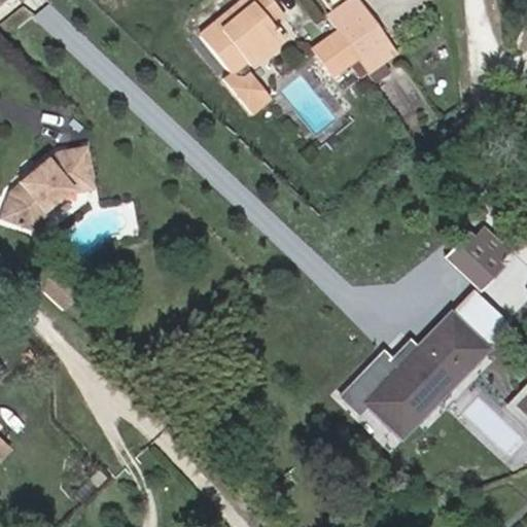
[(247,67),(281,40),(271,28),(283,16),(269,0),(243,0),(246,3),(231,16),(233,19),(225,25),(219,19),(197,36),(227,73),(220,79),(250,116),(270,101),(246,72),(241,77),(234,76),(233,74),(245,65),(247,67)]
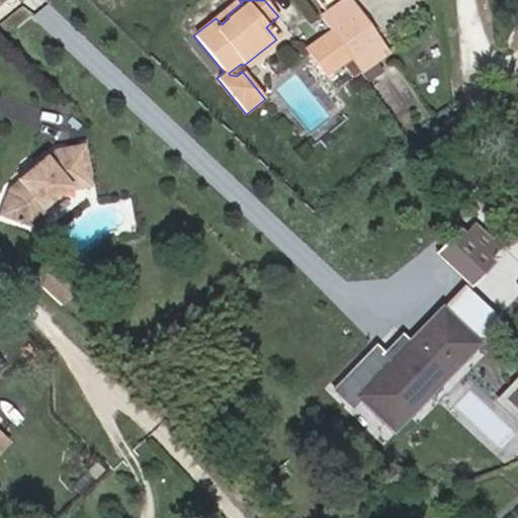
[(222,24),(229,18),(227,16),(242,3),(239,0),(237,0),(216,18),(222,24)]
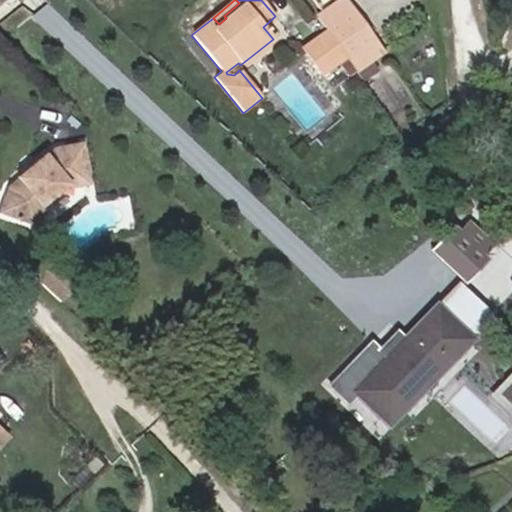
[(339,19),(350,11),(342,0),(340,0),(330,7),(339,19)]
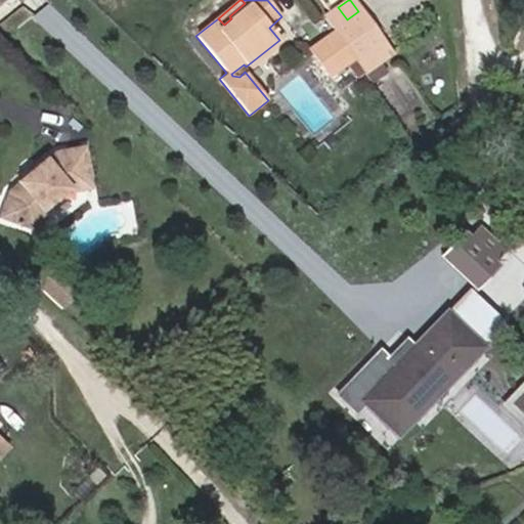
[(381,42),(358,11),(347,19),(338,7),(323,17),(334,31),(354,60),(381,42)]
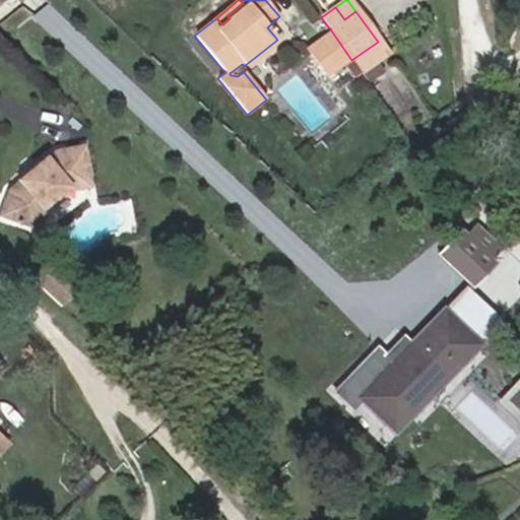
[(351,60),(331,30),(305,50),(326,78),(343,66),(351,60)]
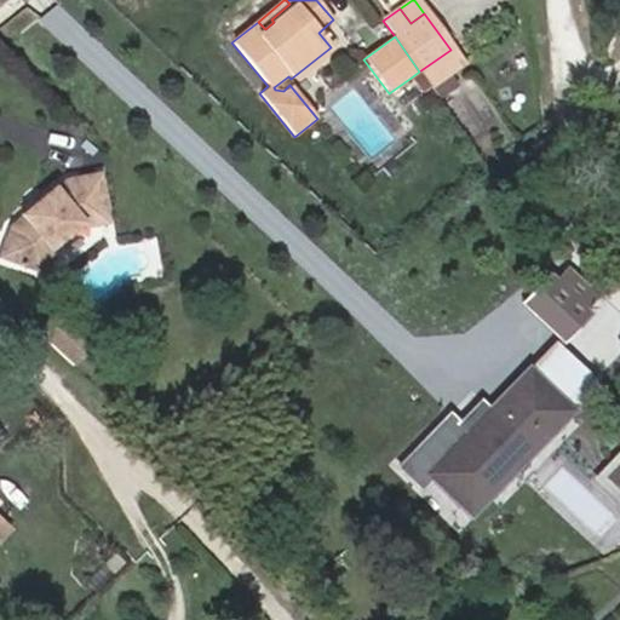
[(448,73),(461,63),(451,50),(419,72),(430,86),(448,73)]
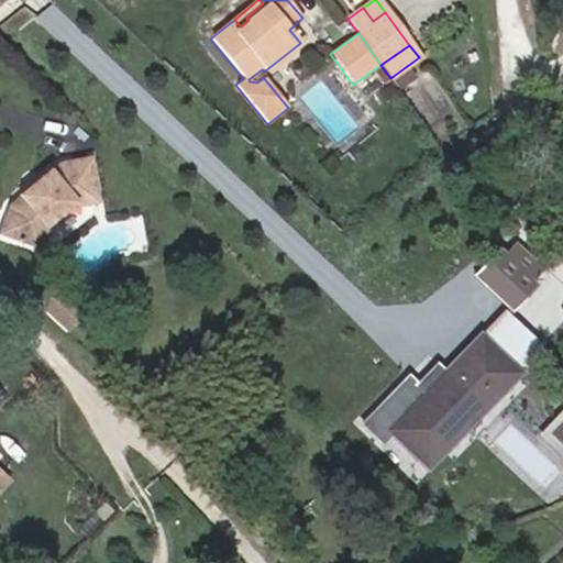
[(390,78),(381,65),(372,72),(382,85),(390,79),(390,78)]
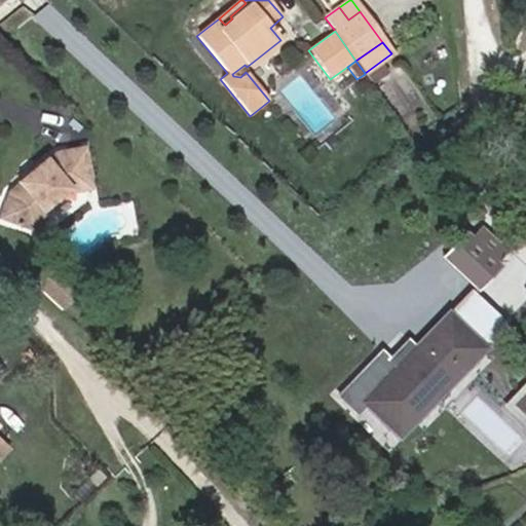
[(389,74),(380,62),(365,73),(365,74),(373,85),(389,74)]
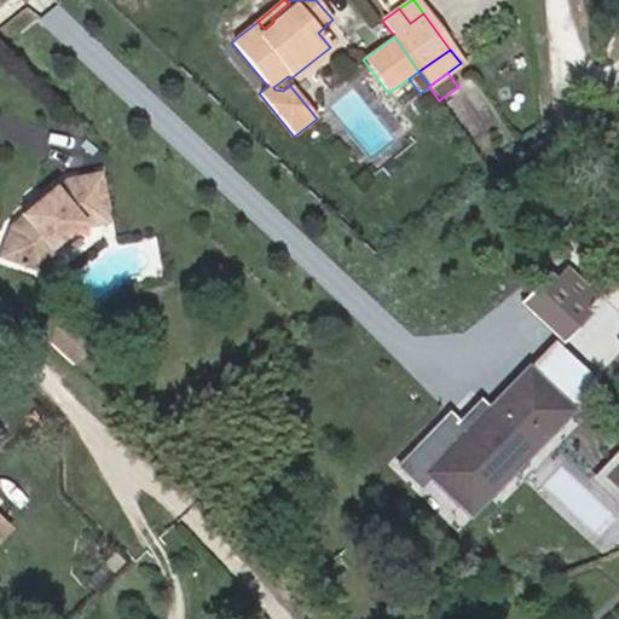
[(403,106),(418,97),(409,82),(393,94),(403,106)]
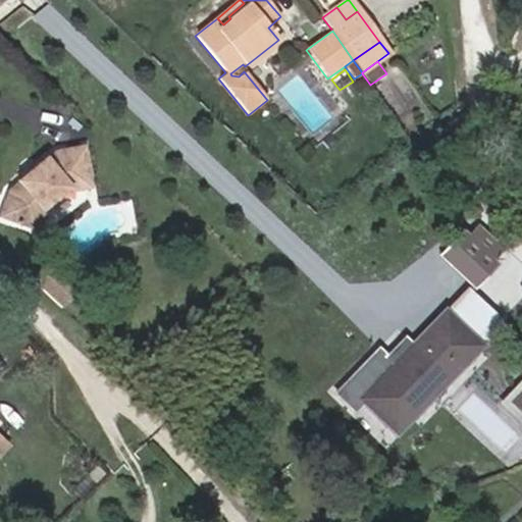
[(280,134),(269,120),(262,125),(273,140),(280,134)]
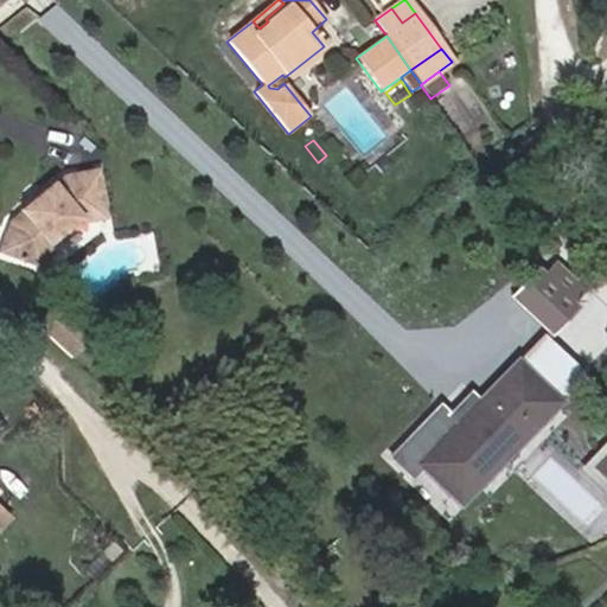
[(49,246),(81,219),(84,224),(107,219),(97,168),(64,174),(53,183),(52,181),(18,210),(18,211),(8,221),(0,241),(0,254),(45,272),(53,250),(49,246)]
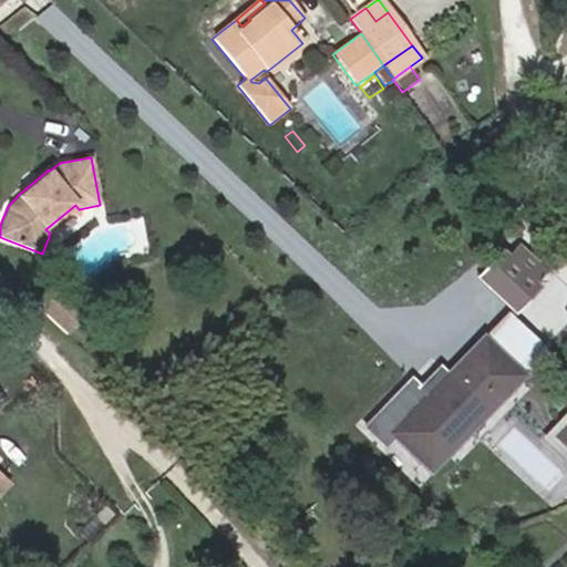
[(514,309),(536,286),(506,259),(485,280),(514,309)]
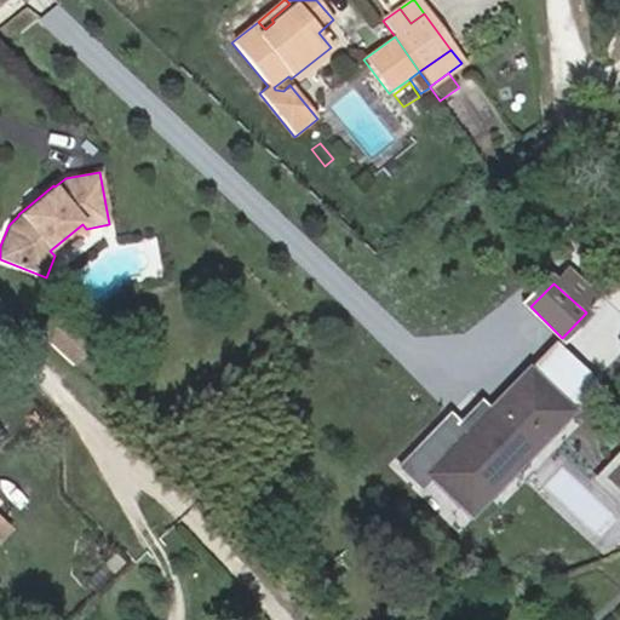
[(93,348),(55,311),(36,332),(74,368),(93,348)]
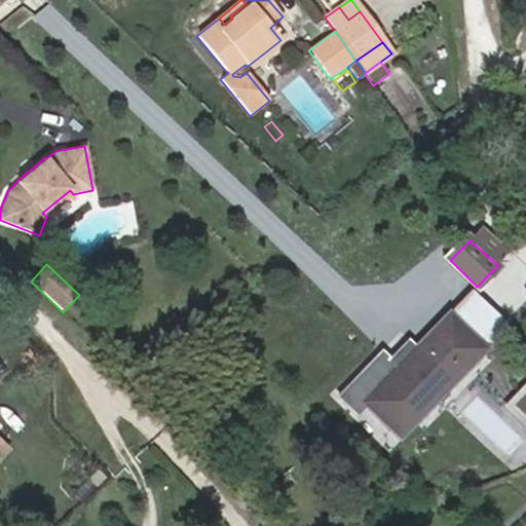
[(167,334),(183,320),(178,313),(161,328),(167,334)]
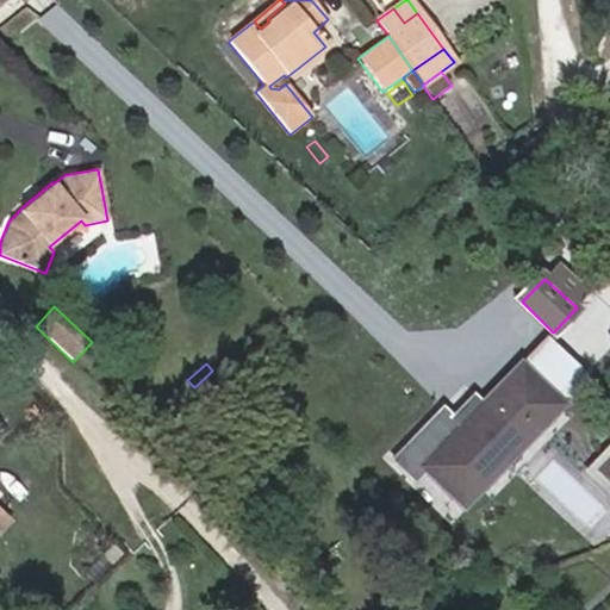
[(462,505),(559,405),(520,368),(484,404),(483,404),(459,428),(442,411),(393,460),(414,479),(424,468),(462,505)]
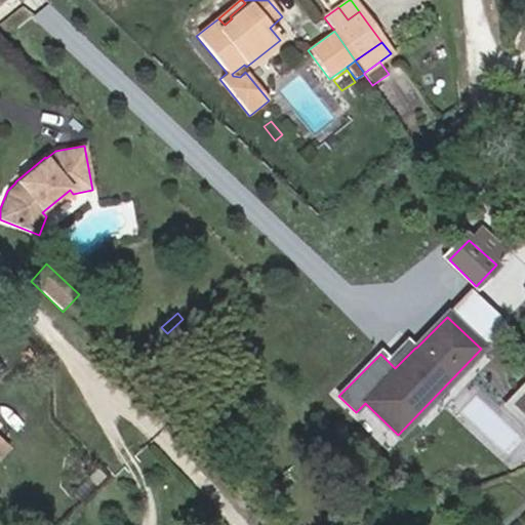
[(524,379),(503,403),(524,422),(524,379)]
